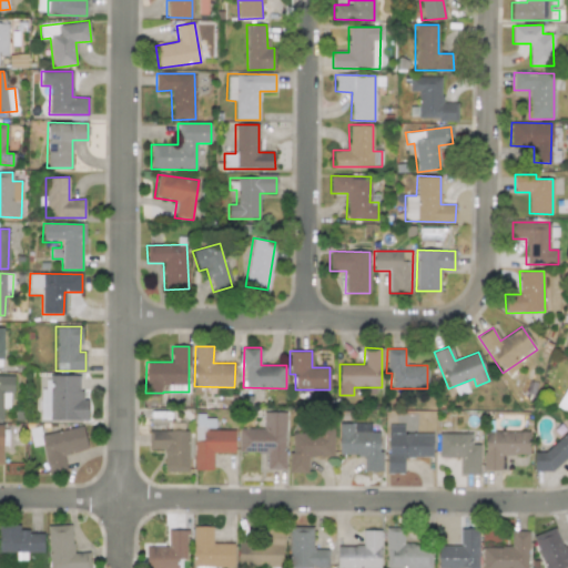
[(0,421),(2,422),(2,408),(11,408),(12,375),(0,374),(0,421)]
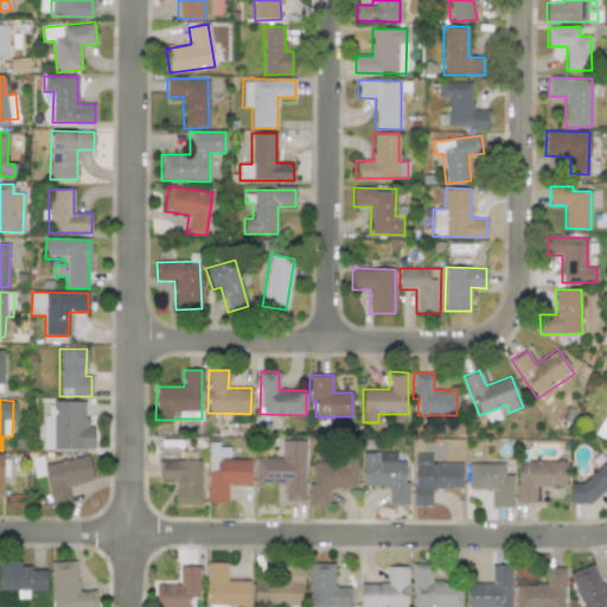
[(44,449),(94,449),(94,426),(85,426),(85,401),(53,401),(53,415),(44,415),(44,449)]
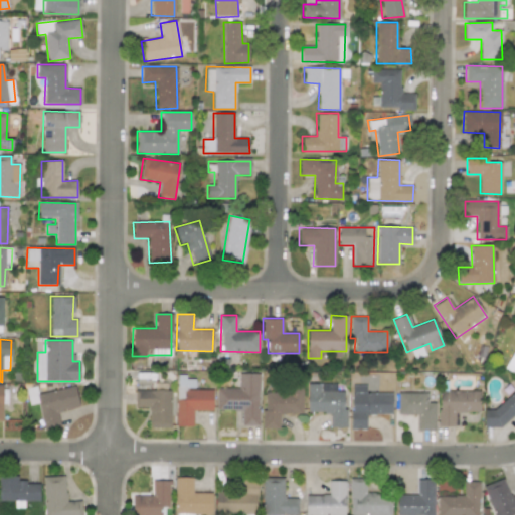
[(514,353),(513,352),(505,368),(514,373),(514,353)]
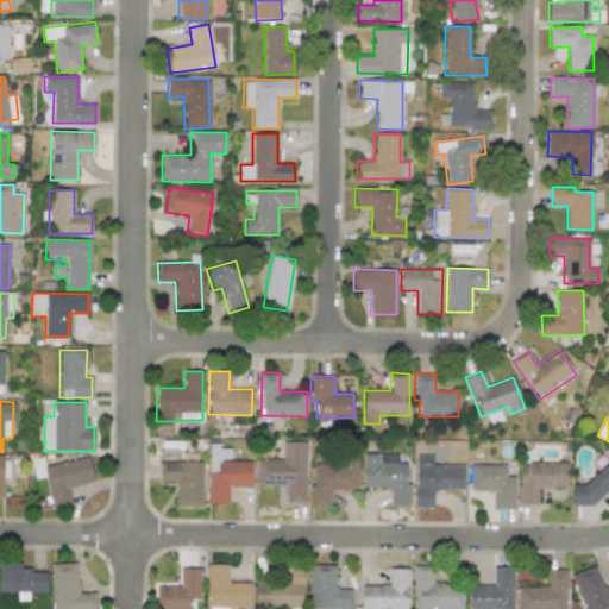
[(256,459),(256,484),(286,485),(286,503),(306,503),(306,441),(282,441),(282,459),(256,459)]
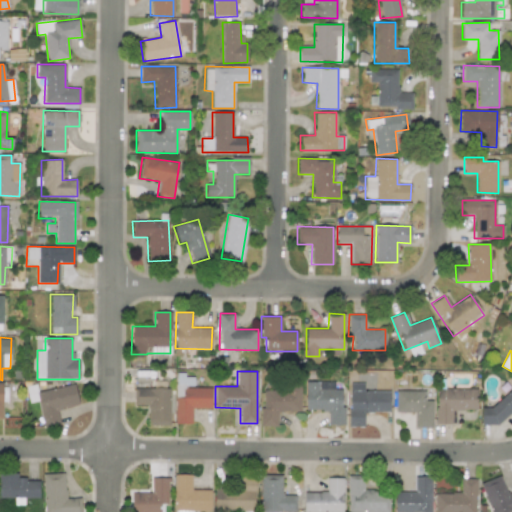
[(176,423),(191,423),(191,408),(211,408),(212,386),(187,386),(187,376),(176,376),(176,423)]
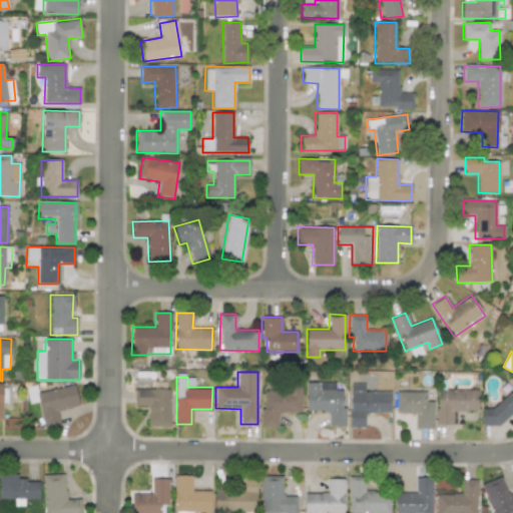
[(306,411),(328,411),(329,426),(344,426),(344,390),(319,390),(319,382),(306,382),(306,411)]
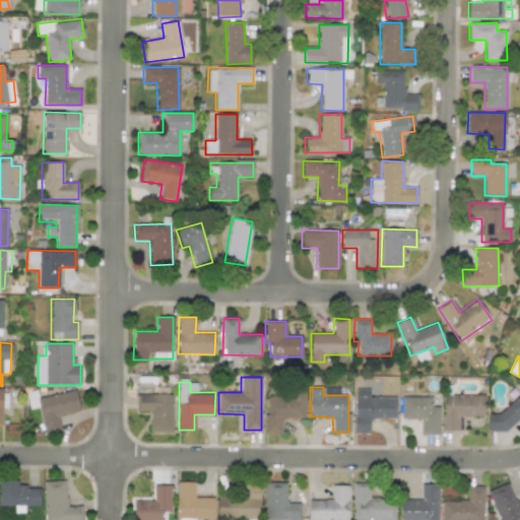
[(396,397),(370,397),(370,389),(354,388),(354,433),(369,434),(370,418),(395,418),(396,397)]
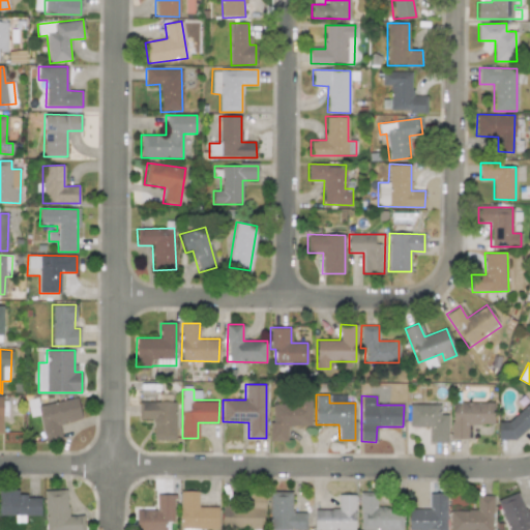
[(287,441),(287,425),(311,427),(312,396),(288,396),(288,404),(271,404),(270,441),(287,441)]
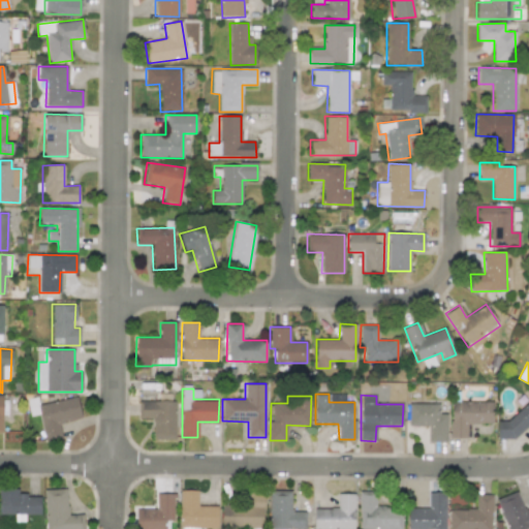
[(153,439),(175,439),(176,401),(138,401),(138,418),(153,418),(153,439)]
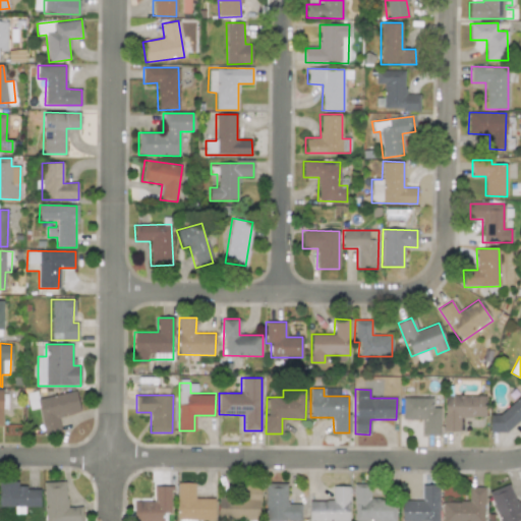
[(459,431),(460,416),(485,417),(485,396),(445,395),(444,431),(459,431)]
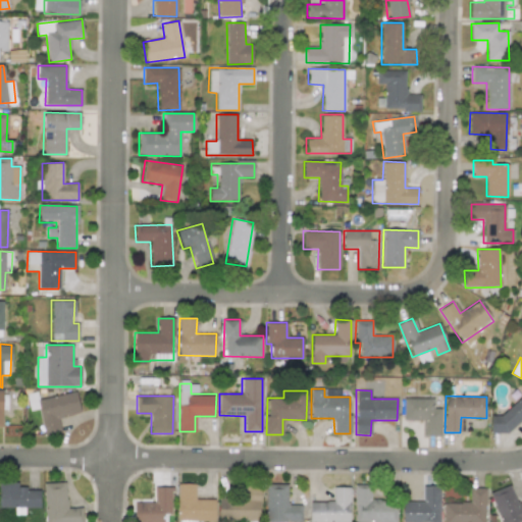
[(440,436),(441,409),(433,408),(433,398),(403,398),(403,420),(422,420),(422,435),(440,436)]
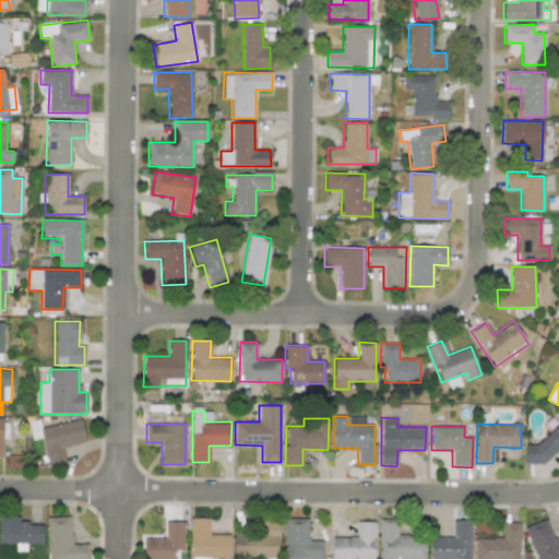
[(43,544),(43,523),(20,524),(20,516),(0,516),(0,544),(15,544),(15,551),(26,551),(26,544),(43,544)]
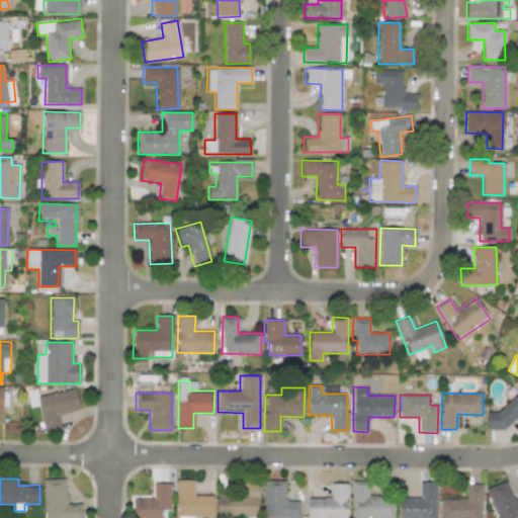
[(44,480),(44,517),(80,517),(80,504),(66,504),(65,479),(44,480)]
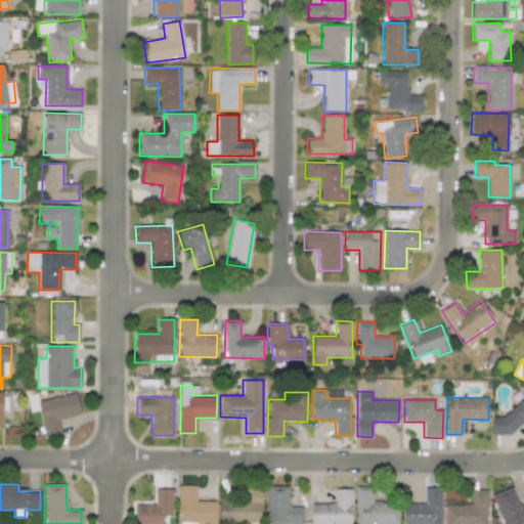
[(198,523),(215,523),(216,501),(195,501),(195,485),(178,485),(178,523),(198,523)]
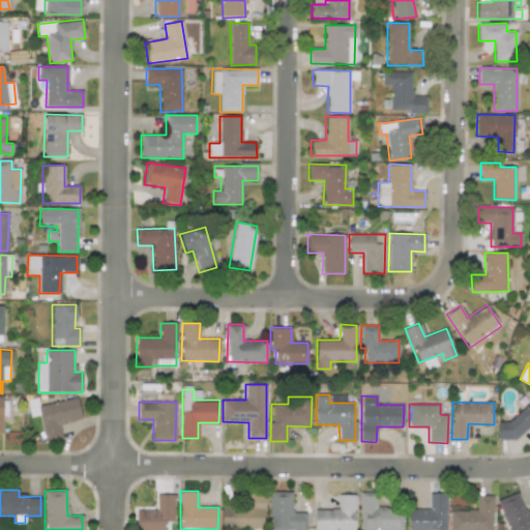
[(291,491),(269,492),(270,529),(306,529),(306,512),(292,512),(291,491)]
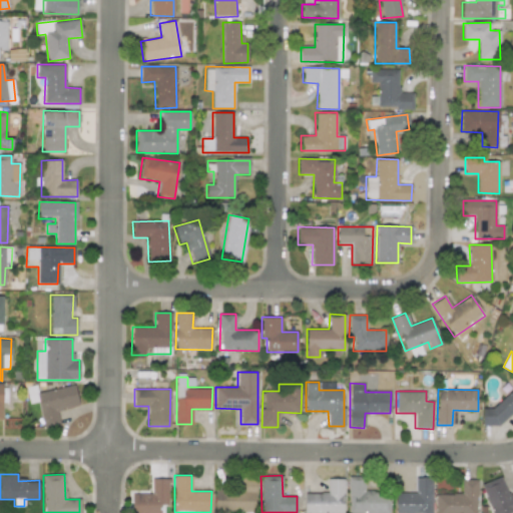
[(508,512),(512,511),(512,493),(508,495),(501,476),(481,484),(492,512),(508,512)]
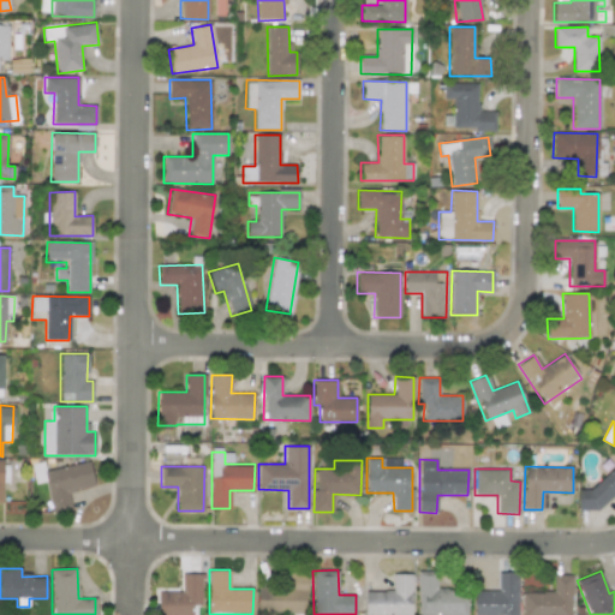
[(417,614),(467,614),(466,589),(437,590),(436,572),(417,572),(417,614)]
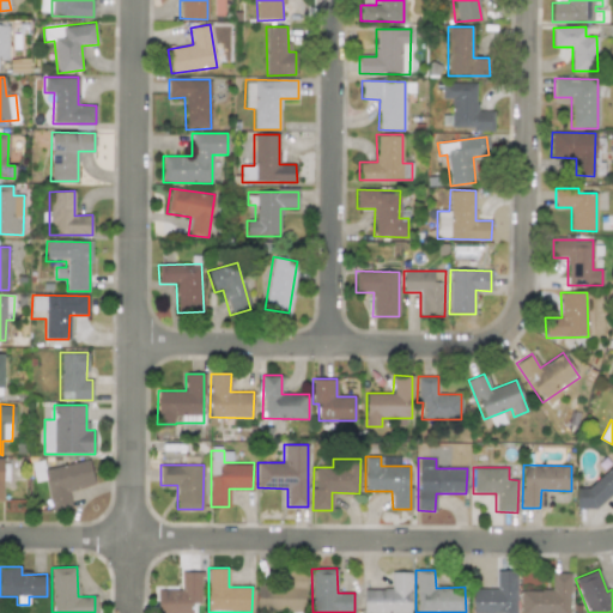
[(516,612),(517,571),(496,570),(496,589),(473,589),(472,612),(516,612)]
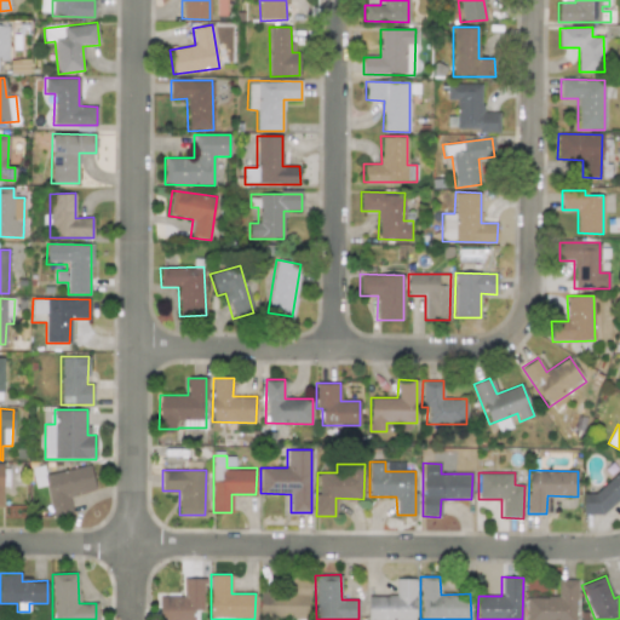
[(260,619),(294,619),(309,619),(309,578),(291,578),(291,592),(259,592),(260,619)]
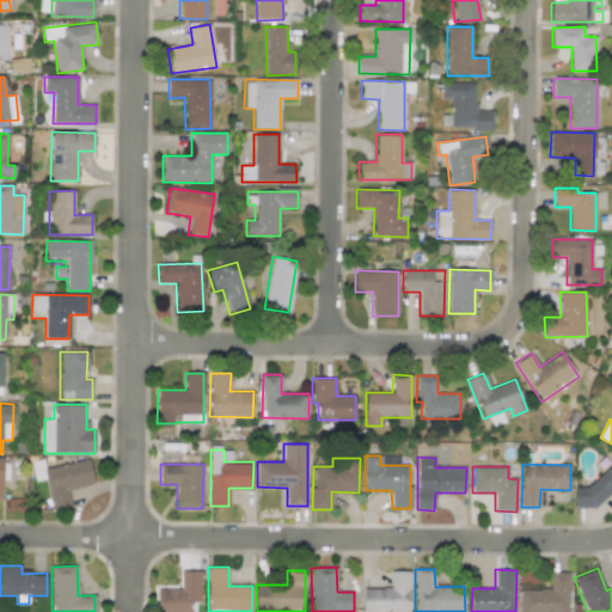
[(409,611),(410,571),(391,570),(390,588),(363,587),(362,611),(409,611)]
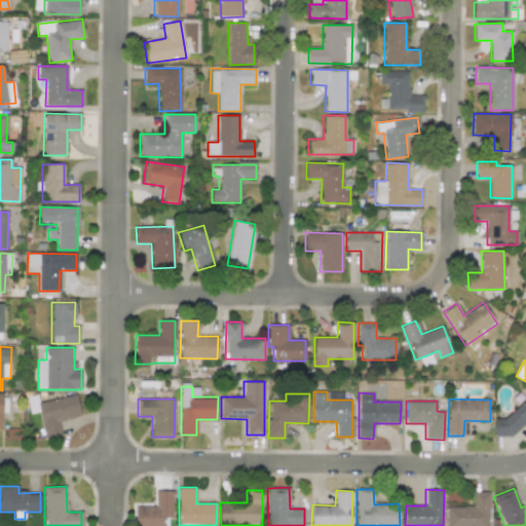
[(173,518),(173,491),(154,491),(155,506),(135,506),(135,525),(163,525),(163,518),(173,518)]
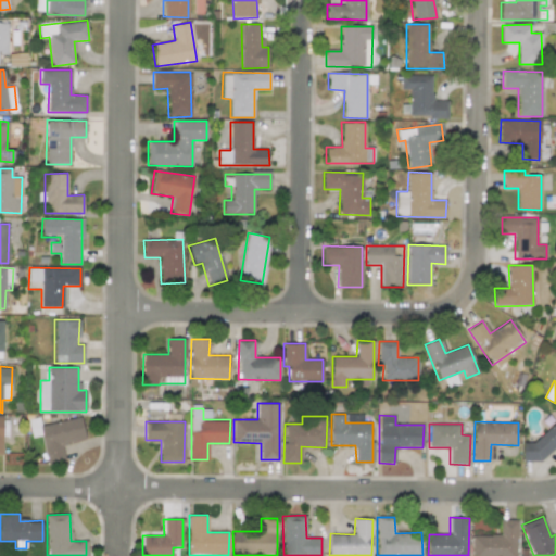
[(516,555),(517,519),(500,519),(500,535),(472,534),(471,555),(516,555)]
